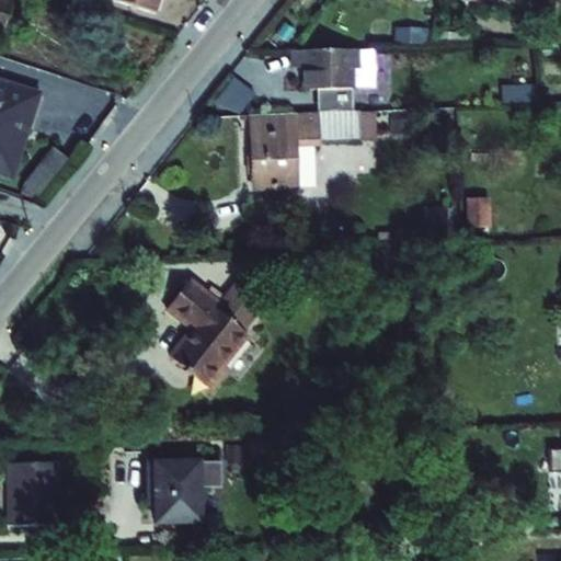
[(0,0),(0,31),(10,0),(0,0)]
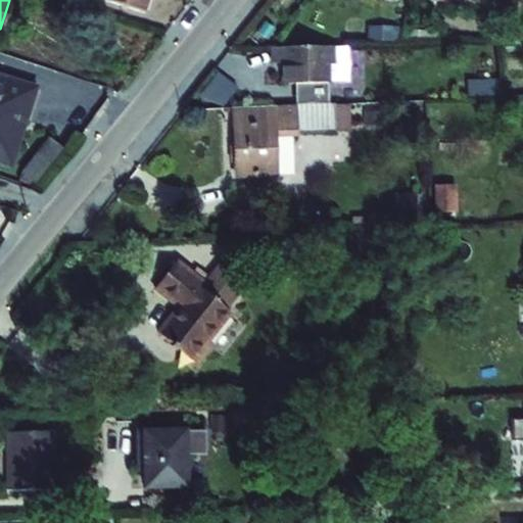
[(103,0),(145,13),(149,0),(103,0)]
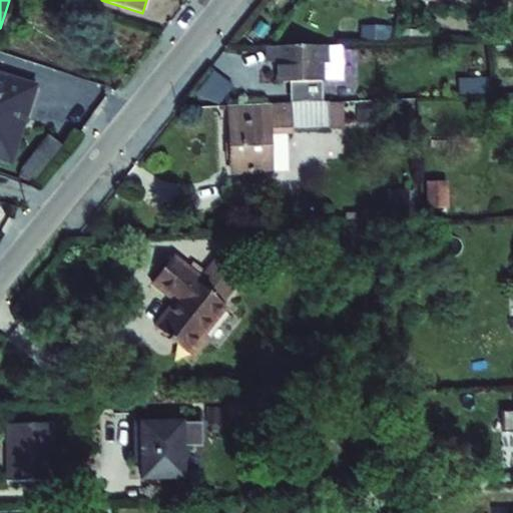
[(506,0),(490,0),(490,9),(505,11),(506,0)]
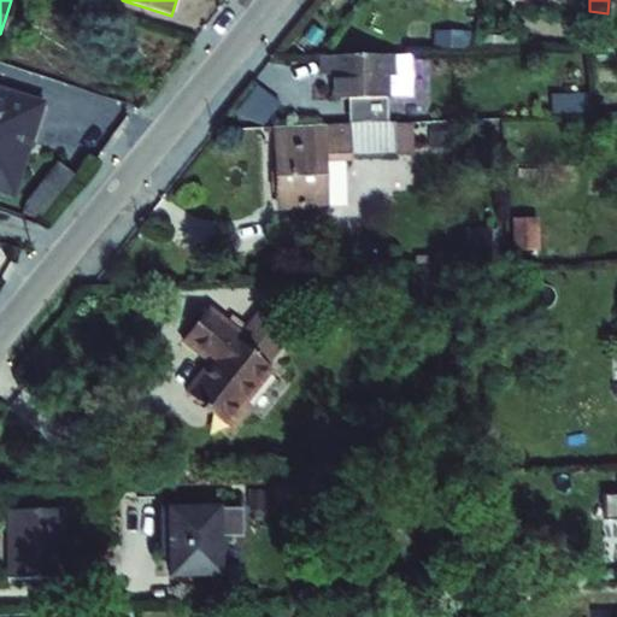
[(604,45),(606,23),(594,22),(592,42),(604,45)]
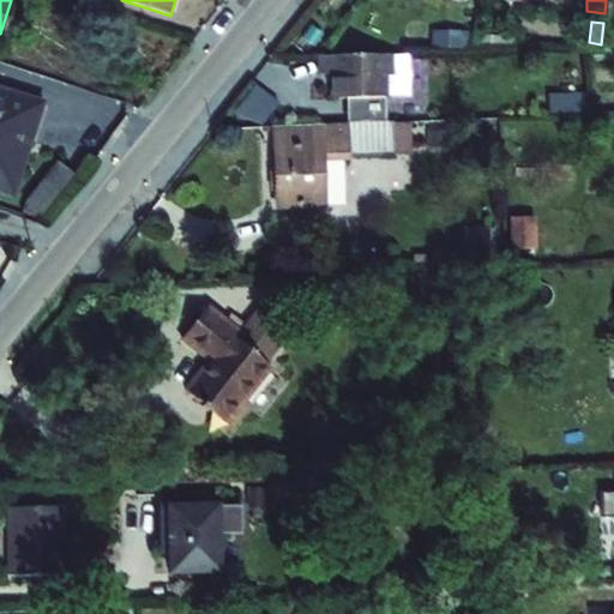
[(469,49),(469,35),(432,34),(432,49),(469,49)]
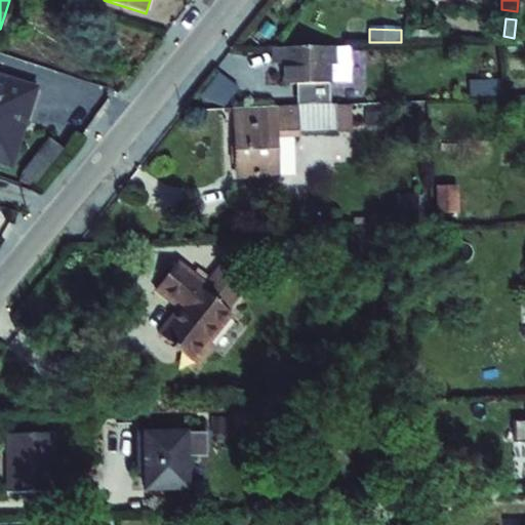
[(336,46),(273,47),(273,65),(283,64),(283,85),(296,84),(300,84),(300,101),(330,101),(330,82),(349,82),(349,47),(336,47),(336,46)]
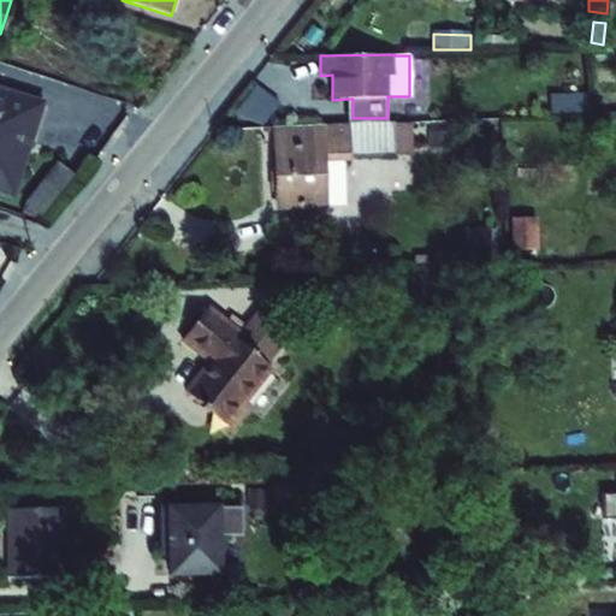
[(262,126),(280,104),(258,86),(235,116),(262,126)]
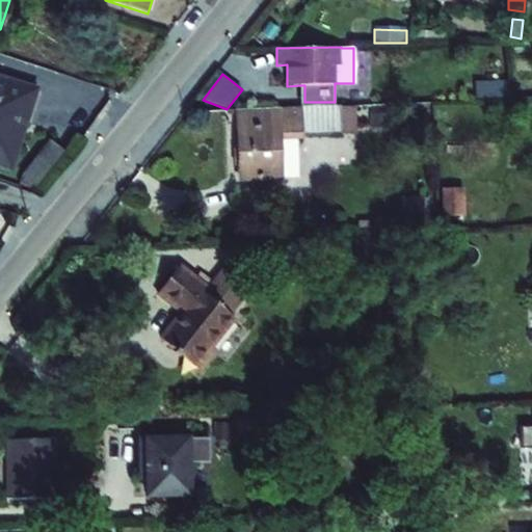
[(0,169),(11,173),(37,89),(0,77),(0,169)]
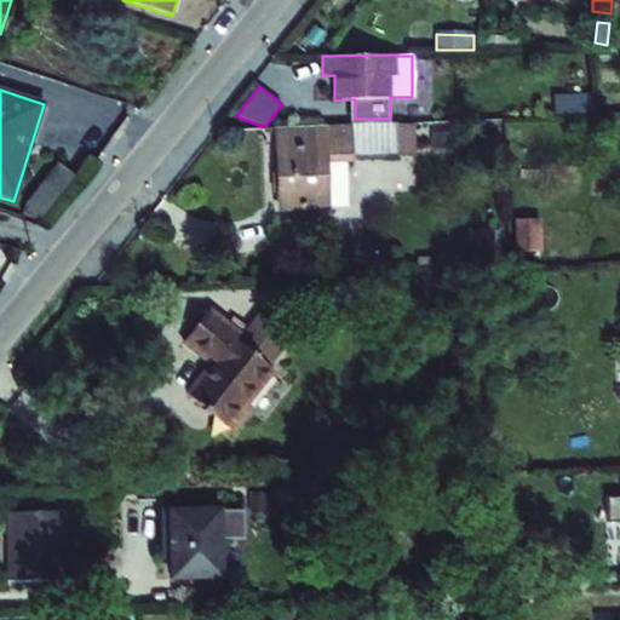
[(556,114),(592,113),(591,95),(555,96),(556,114)]
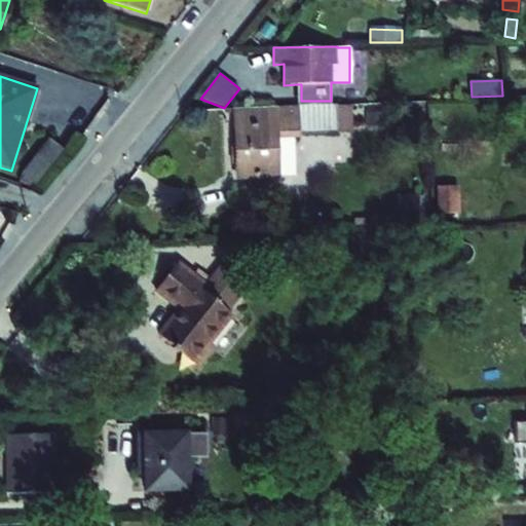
[(298,107),(331,105),(331,101),(301,101),(301,84),(297,84),(298,107)]
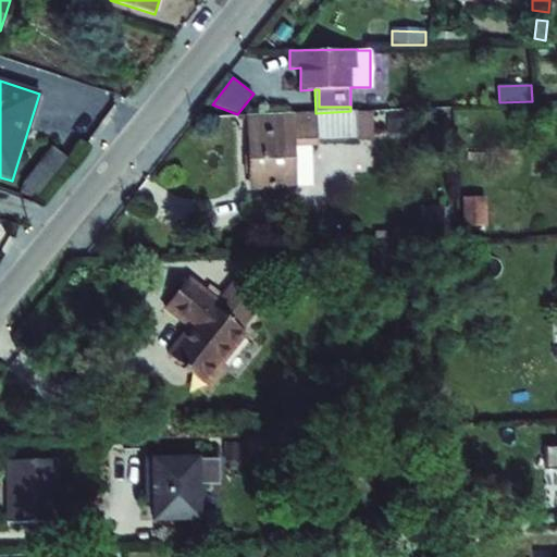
[(316,113),(250,115),(252,189),(312,186),(311,144),(358,141),(357,112),(350,111),(316,113)]
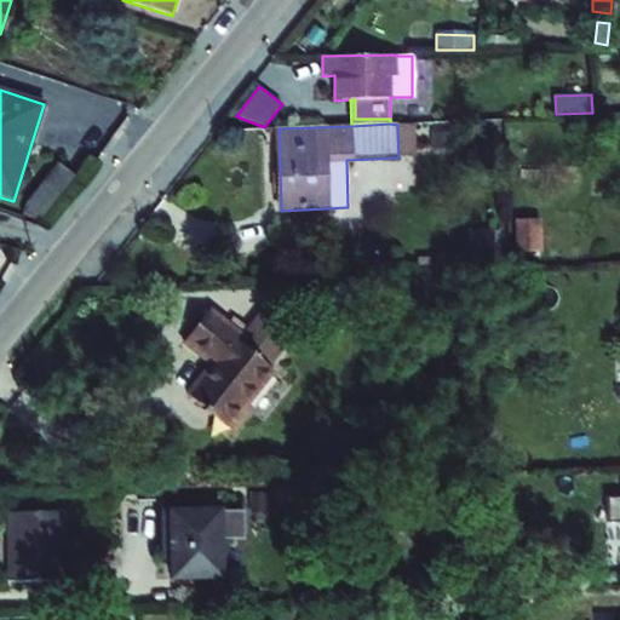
[(399,158),(417,156),(414,124),(397,125),(399,158)]
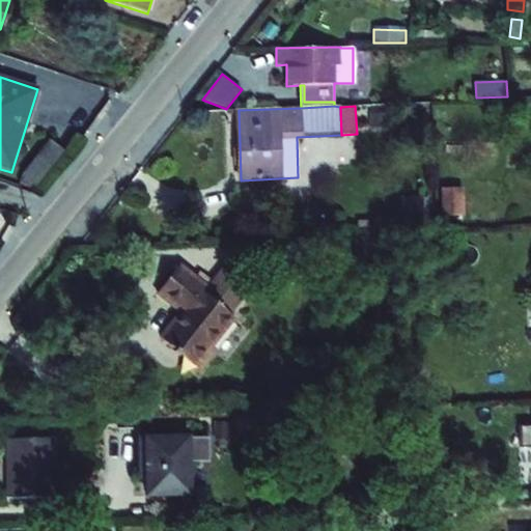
[(370,129),(388,129),(388,113),(370,114),(370,129)]
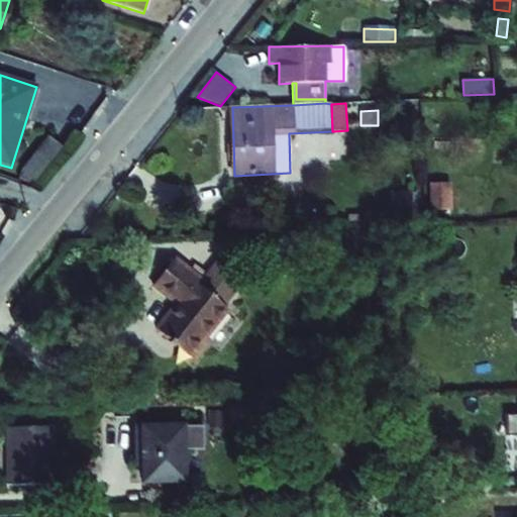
[(41,186),(68,152),(47,136),(21,171),(22,171),(41,186)]
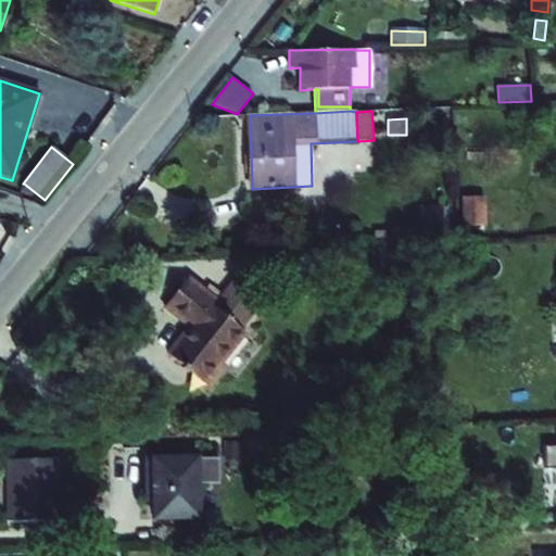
[(40,206),(45,200),(24,184),(17,198),(40,206)]
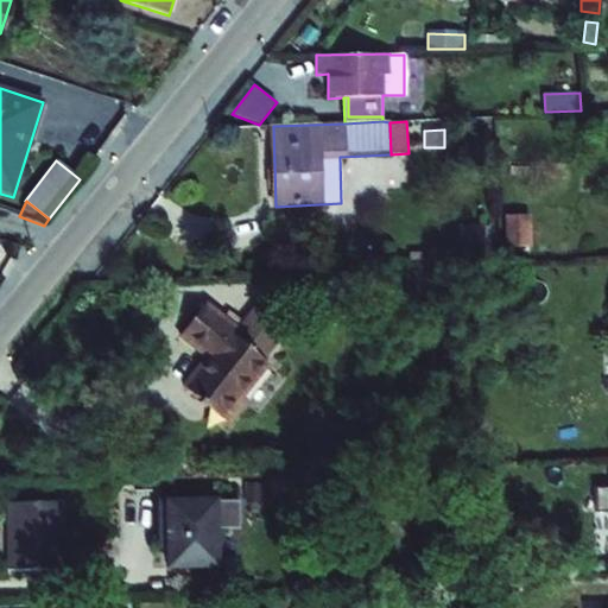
[(507,247),(530,247),(529,221),(506,222),(507,247)]
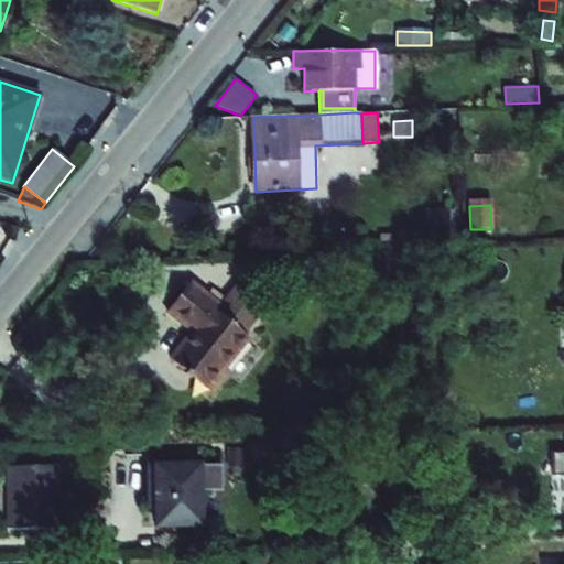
[(449,239),(448,209),(422,210),(422,240),(449,239)]
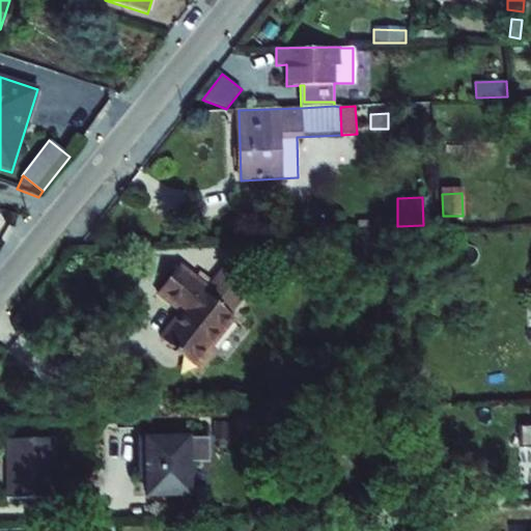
[(207,288),(179,266),(158,291),(182,311),(160,338),(197,368),(213,351),(208,347),(233,317),(203,292),(207,288)]
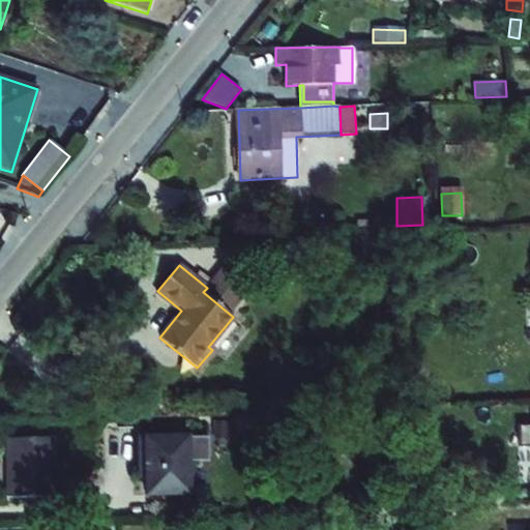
[(230,421),(214,421),(214,437),(230,437),(230,421)]
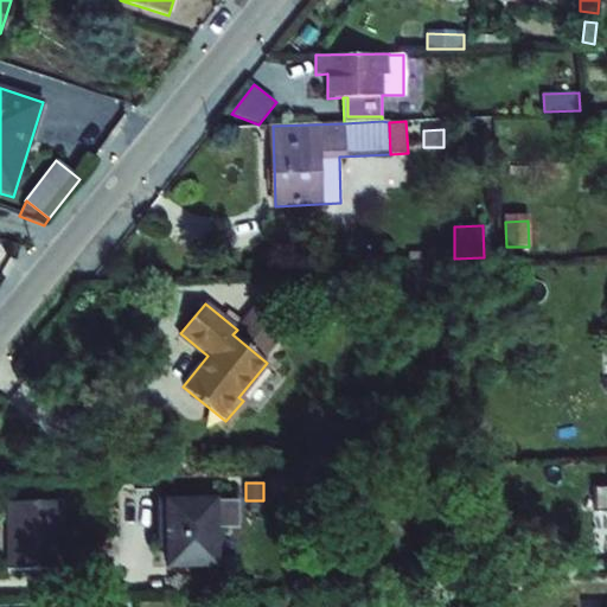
[(606,510),(606,489),(595,489),(596,511),(606,510)]
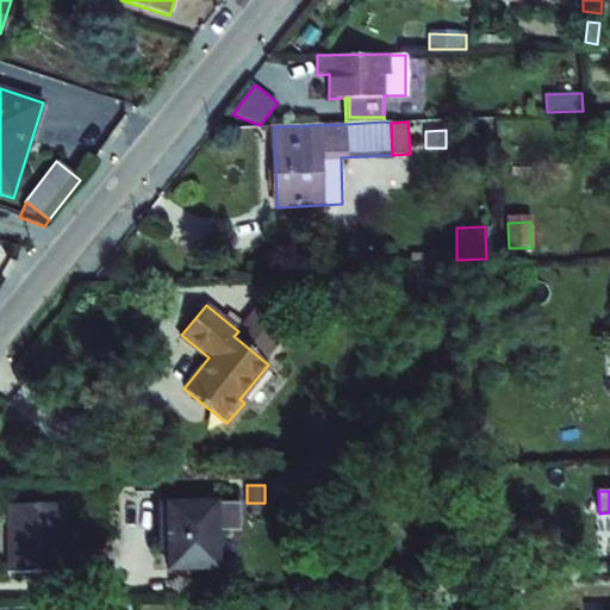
[(216,531),(241,531),(240,503),(160,505),(161,535),(167,535),(168,570),(217,570),(216,531)]
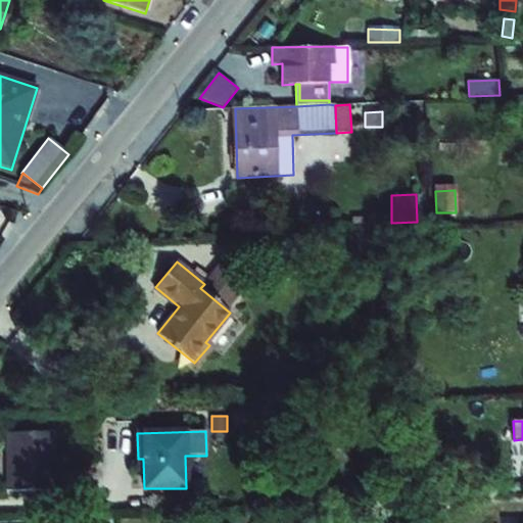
[(53,490),(52,433),(8,434),(8,491),(53,490)]
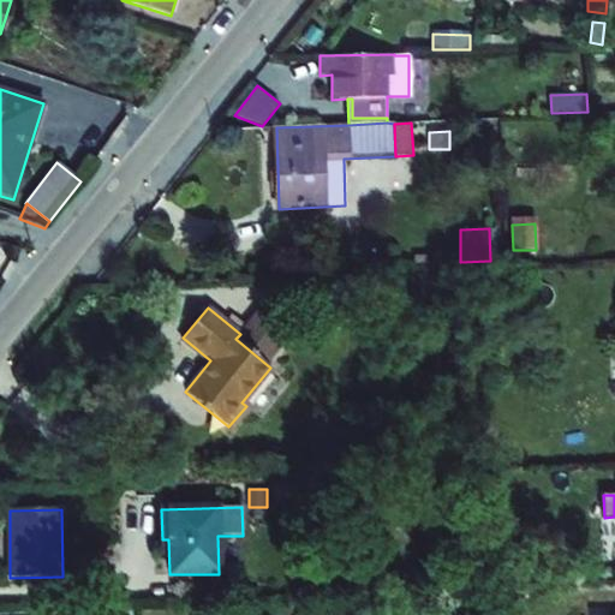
[(408,573),(410,586),(423,586),(423,572),(408,573)]
